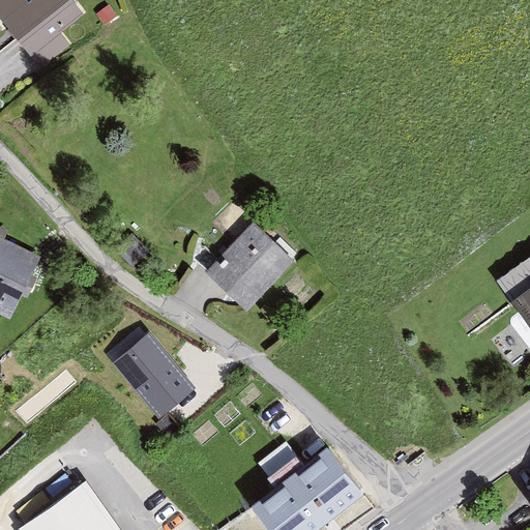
[(82,18),(68,0),(3,0),(0,3),(0,21),(39,71),(69,49),(59,35),(82,18)]
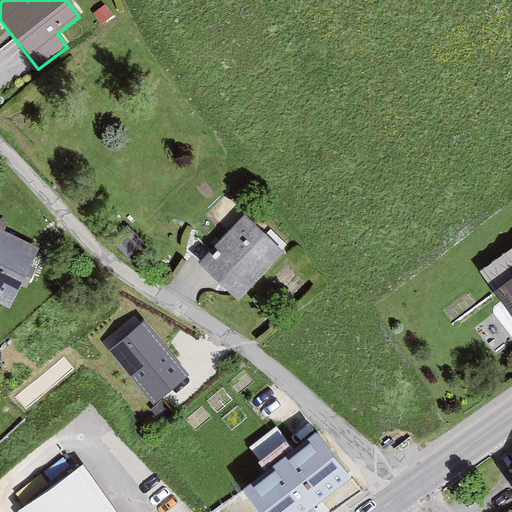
[(239,302),(286,253),(246,214),(199,264),(239,302)]
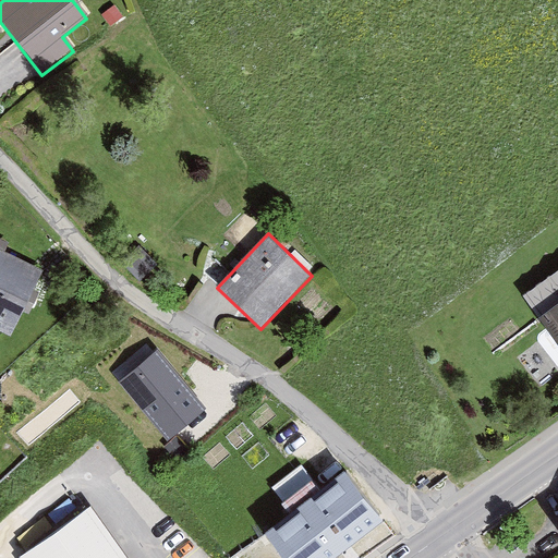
[(0,332),(10,338),(44,270),(0,247),(0,332)]
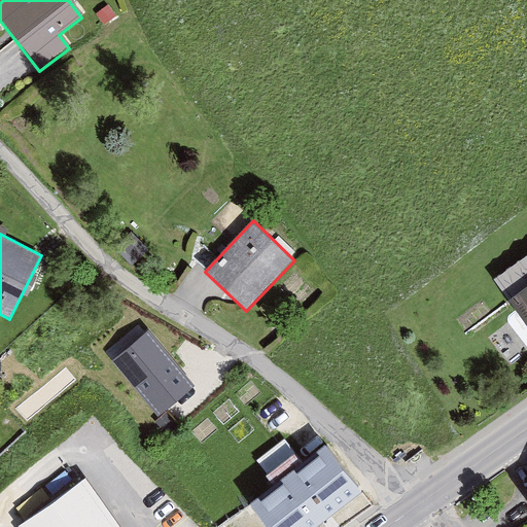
[(526,318),(526,254),(496,278),(526,318)]
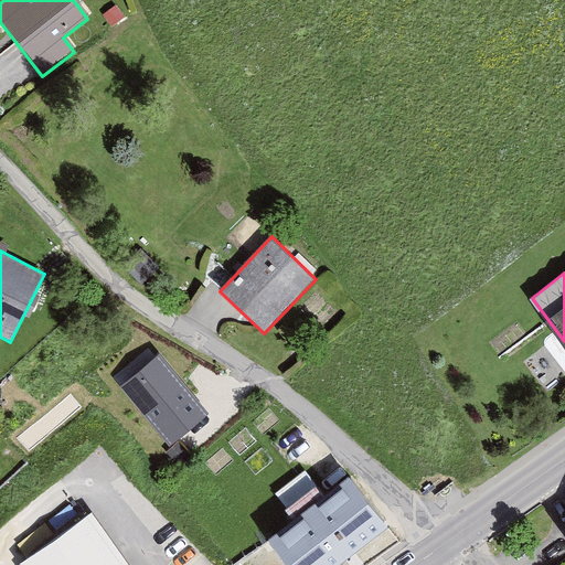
[(173,438),(213,407),(163,345),(124,376),(173,438)]
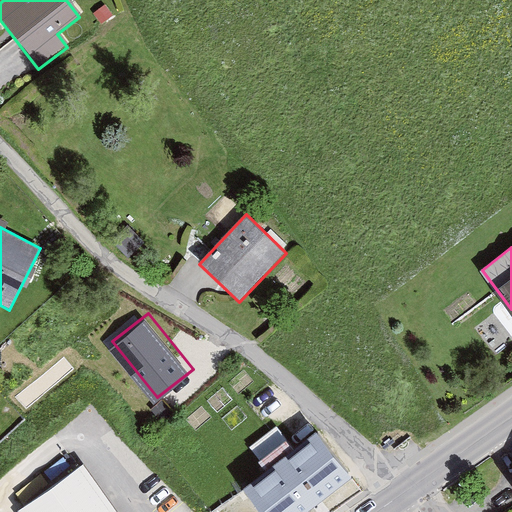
[(265,511),(308,511),(357,476),(321,430),(246,487),(265,511)]
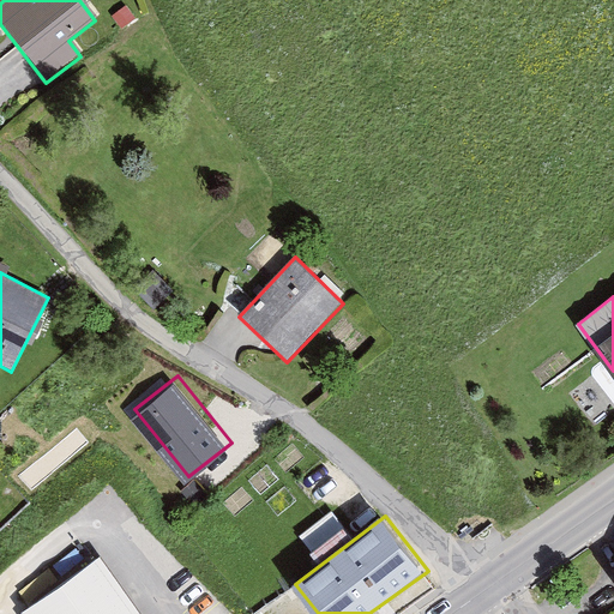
[(142,613),(103,559),(25,613),(26,613),(142,613)]
